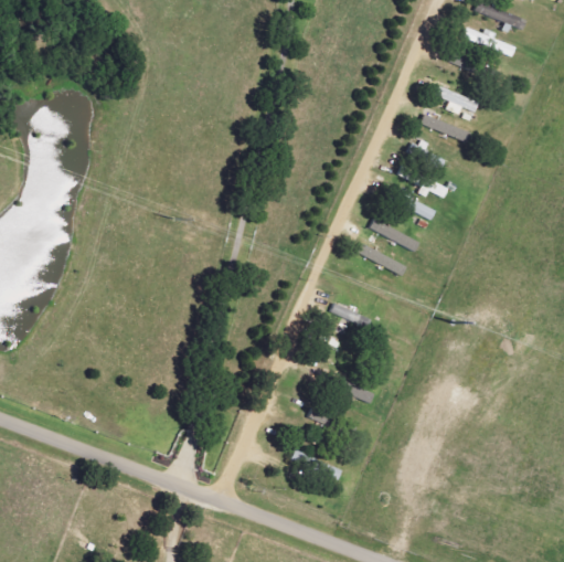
[(475,10),(519,28),(523,18),(479,0),(475,10)]
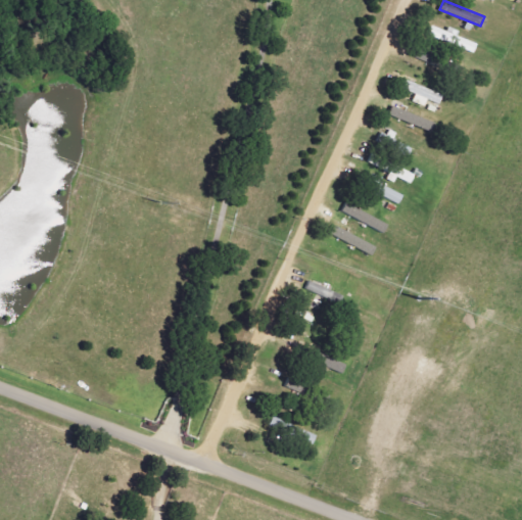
[(428,36),(475,49),(477,42),(457,36),(459,29),(447,26),(446,30),(431,25),(428,36)]
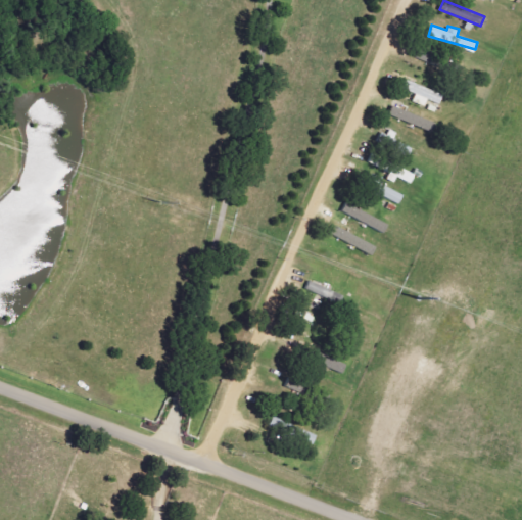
[(443,94),(407,79),(402,87),(416,92),(413,100),(424,105),(427,98),(439,103),(443,94)]
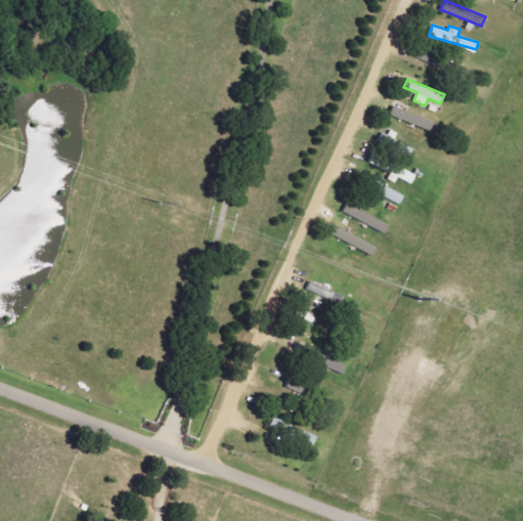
[(435,121),(393,105),(390,115),(432,130),(435,121)]
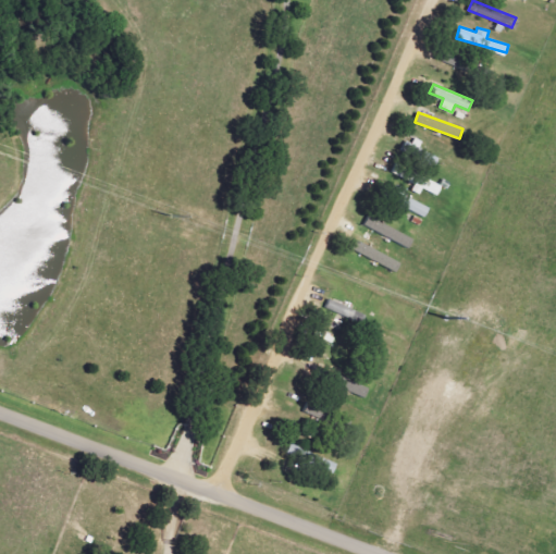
[(403,149),(417,155),(420,146),(406,140),(403,149)]
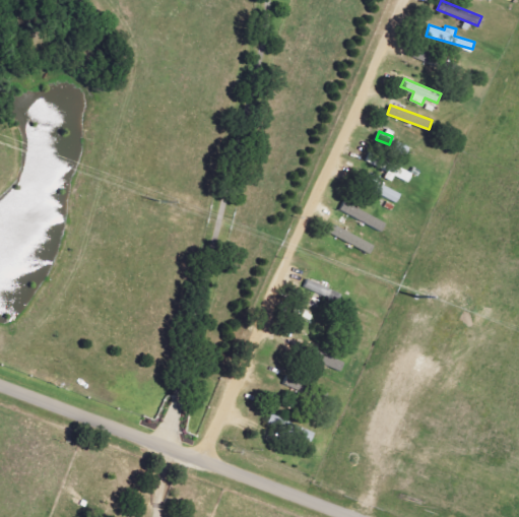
[(400,191),(381,186),(378,195),(397,200),(400,191)]
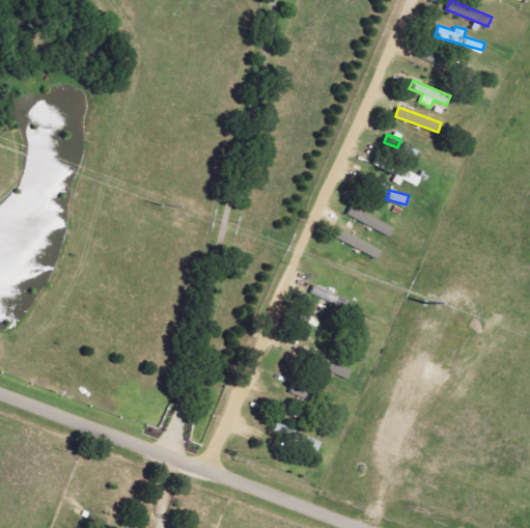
[(394,224),(351,206),(346,217),(391,233),(394,224)]
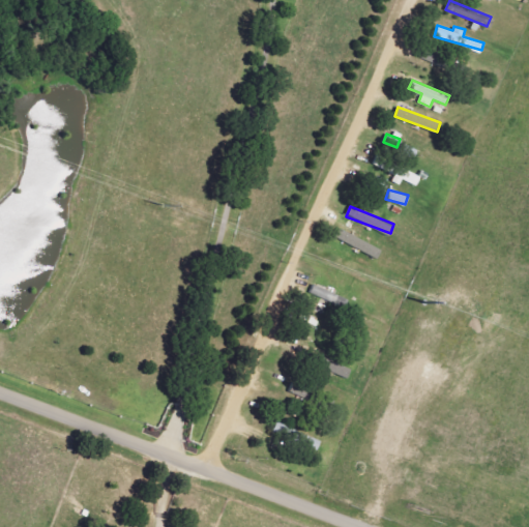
[(382,249),(340,227),(334,236),(377,258),(382,249)]
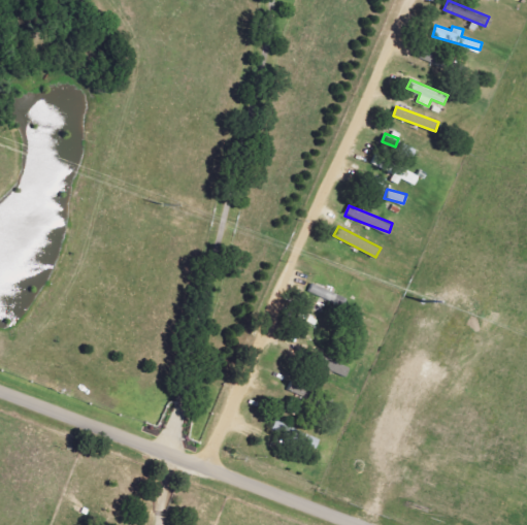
[(342,304),(346,295),(310,283),(307,292),(342,304)]
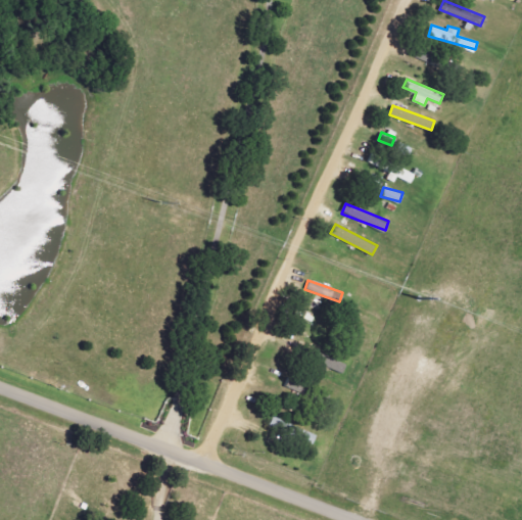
[(307,379),(290,372),(284,385),(302,392),(307,379)]
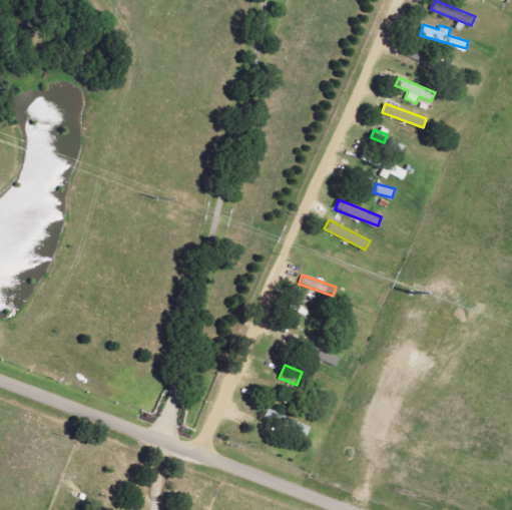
[(281,427),(286,415),(269,408),(264,420),(281,427)]
